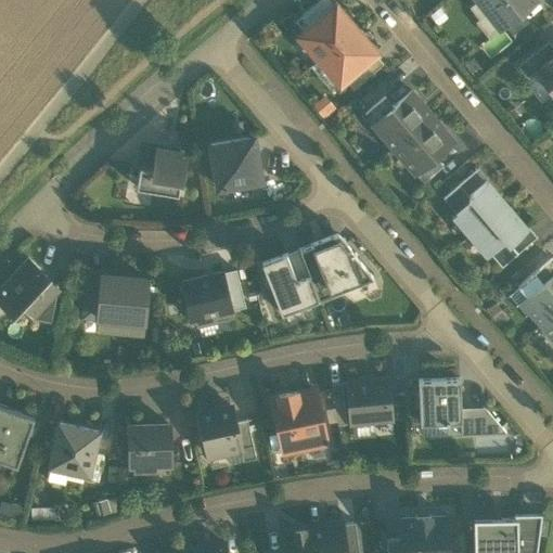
[(322,0),(297,23),(305,33),(335,7),(329,0),(322,0)]
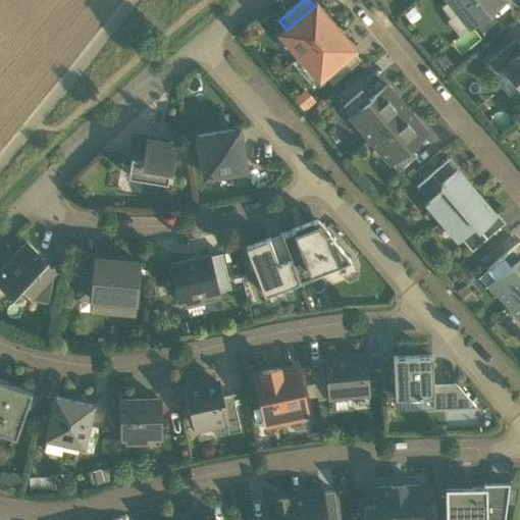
[(463,13),(474,28),(506,2),(504,0),(448,0),(450,3),(460,15),(463,13)]
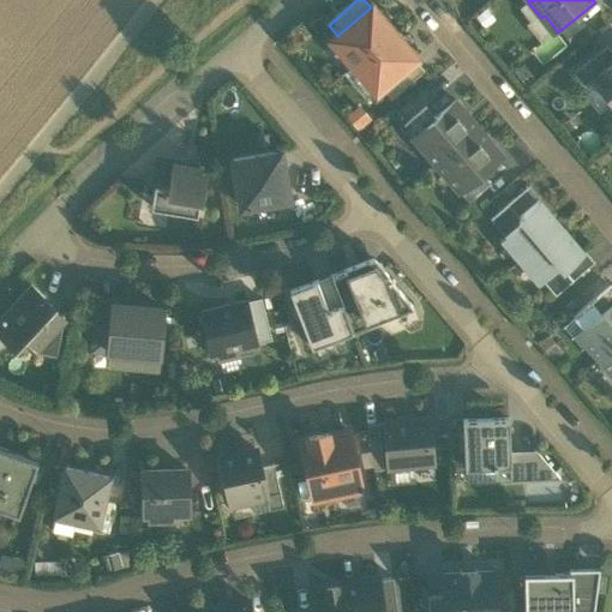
[(543,45),(558,33),(545,16),(541,18),(529,4),(521,10),(532,24),(527,27),(543,45)]
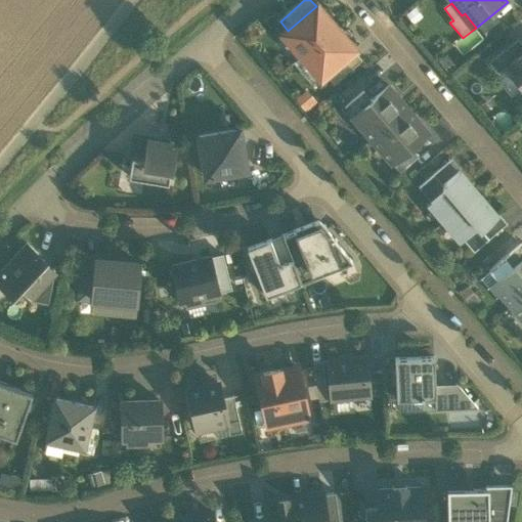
[(283,35),(302,57),(338,28),(318,4),(316,6),(288,31),(283,35)]
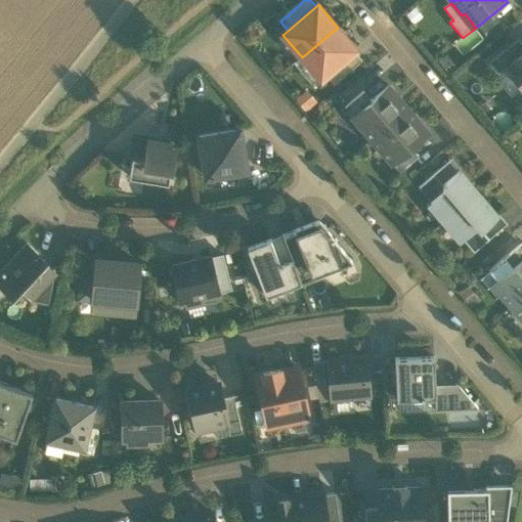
[(358,50),(338,28),(302,57),(322,81),(328,77),(355,52),(358,50)]
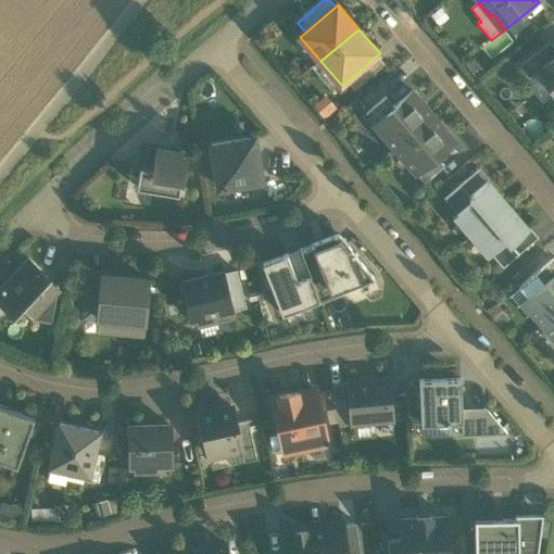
[(520,67),(529,78),(541,70),(553,59),(553,46),(551,43),(520,67)]
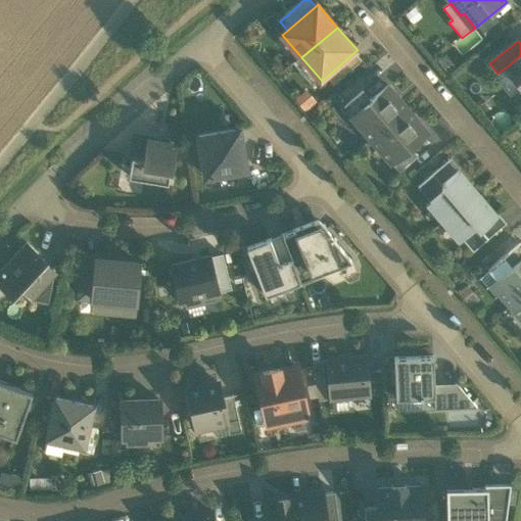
[(327,77),(334,86),(363,61),(354,52),(327,77)]
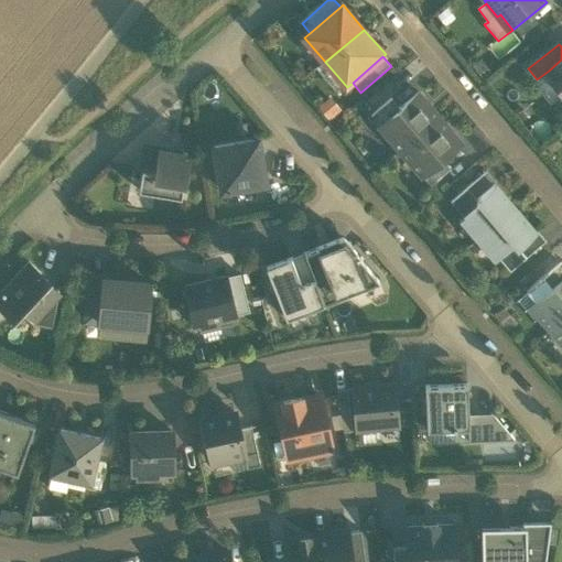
[(561,60),(549,71),(557,80),(553,83),(561,94),(561,60)]
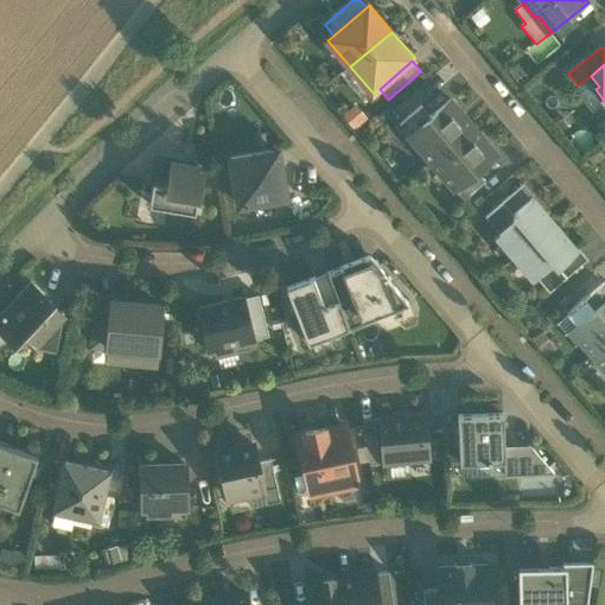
[(374,94),(350,67),(341,76),(363,101),(374,94)]
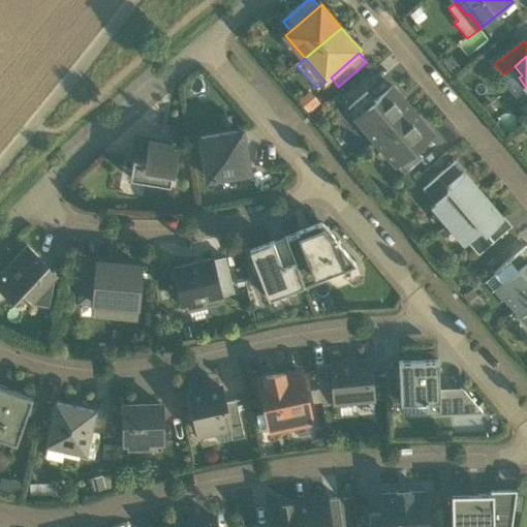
[(517,99),(526,92),(526,88),(519,78),(522,75),(515,66),(503,74),(500,78),(517,99)]
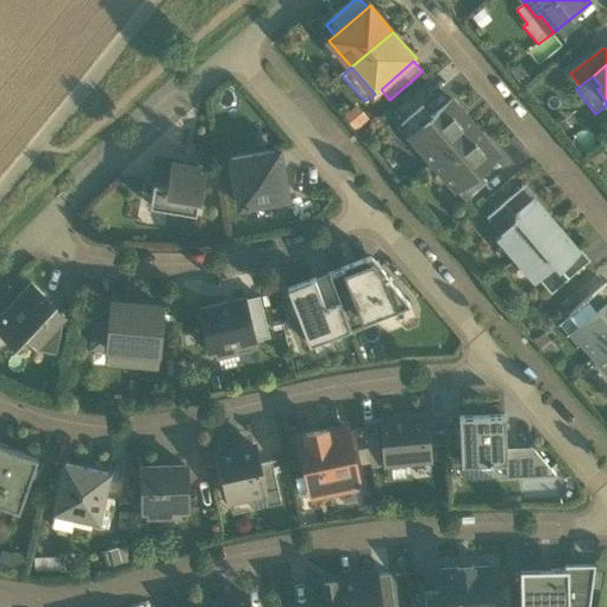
[(412,137),(435,164),(476,129),(454,101),(433,119),(412,137)]
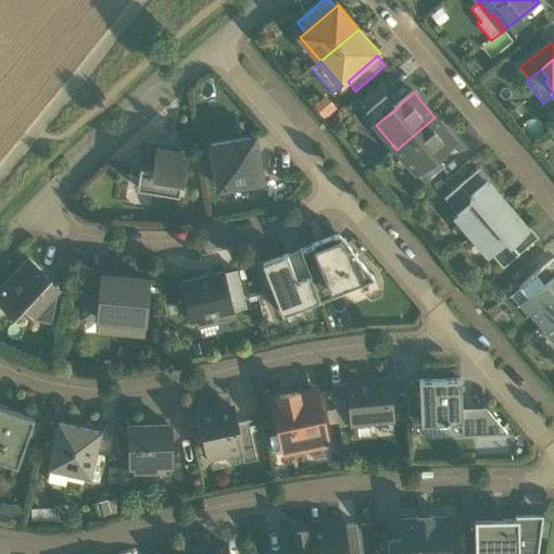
[(367,115),(376,125),(395,109),(387,99),(367,115)]
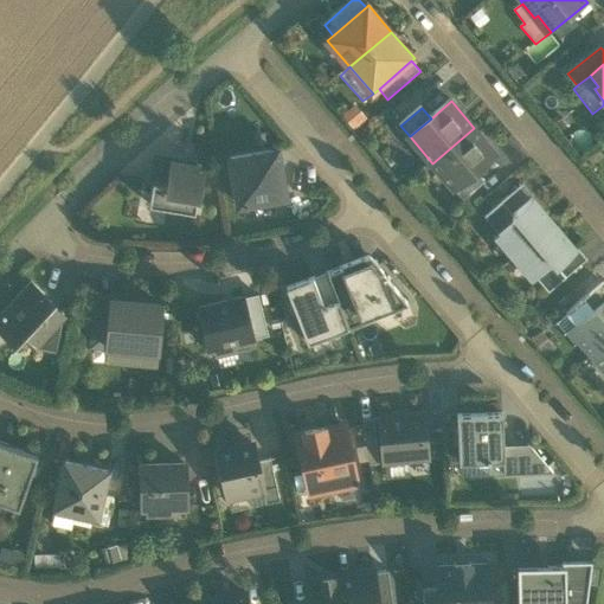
[(496,154),(474,128),(432,164),(455,190),(476,171),(496,154)]
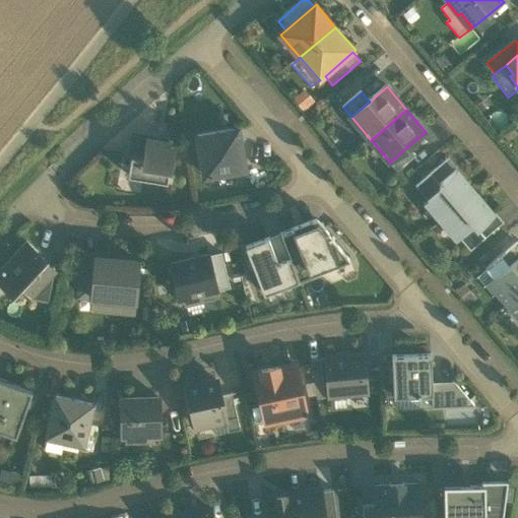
[(198,137),(206,178),(246,170),(239,129),(198,137)]
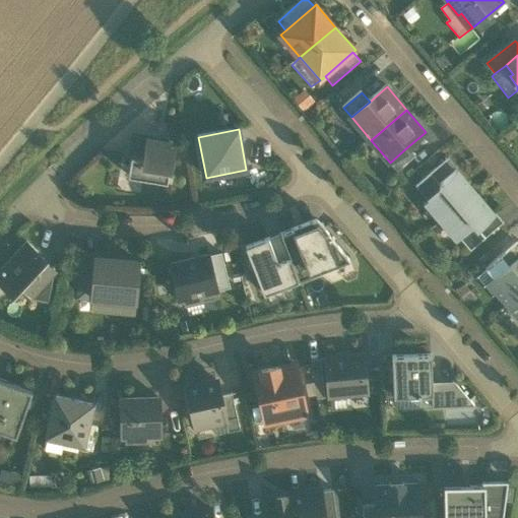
[(132,156),(145,158),(149,139),(170,142),(171,137),(157,135),(133,131),(128,155),(132,156)]
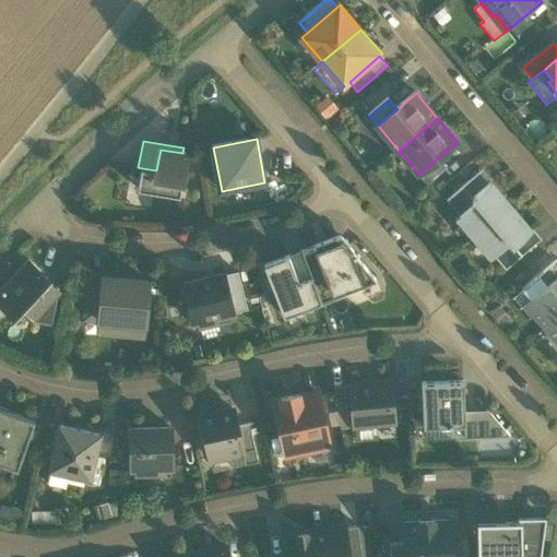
[(139,190),(181,197),(188,154),(182,153),(161,150),(156,170),(142,168),(139,190)]
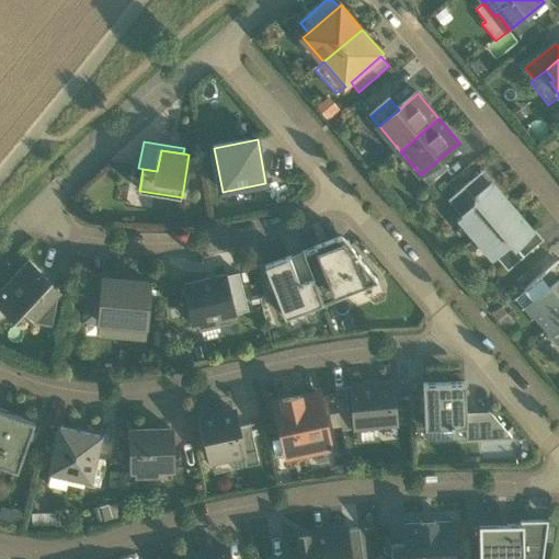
[(421,175),(430,185),(449,168),(441,158),(421,175)]
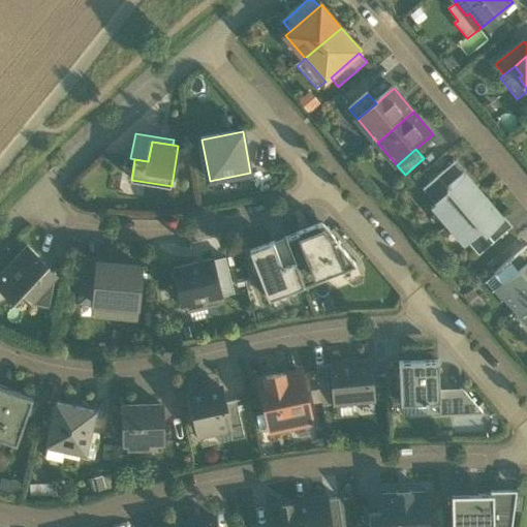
[(439,178),(447,187),(464,174),(465,172),(458,162),(439,178)]
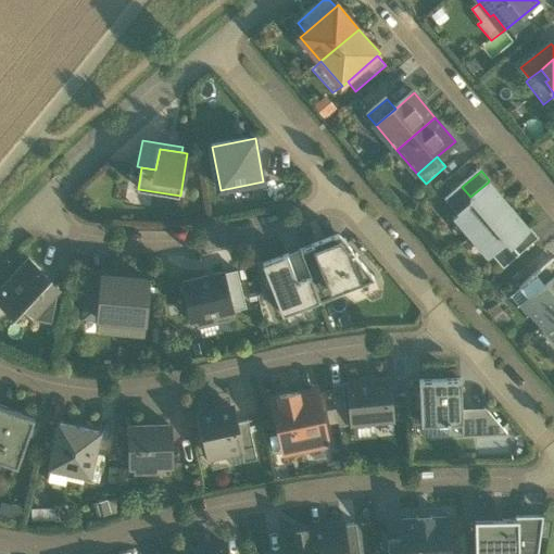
[(488,183),(470,197),(474,201),(457,214),(454,217),(471,238),(510,205),(498,191),(496,192),(488,183)]
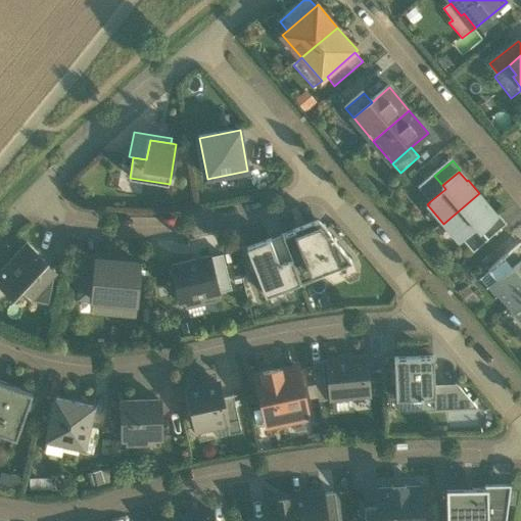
[(419,188),(430,201),(445,189),(442,185),(434,176),(419,188)]
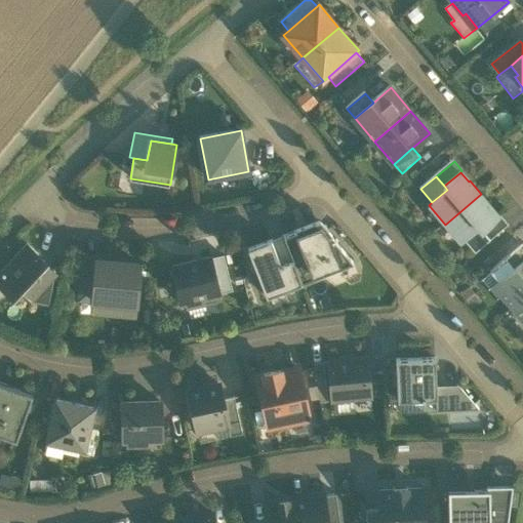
[(461,243),(465,241),(480,228),(483,232),(499,217),(491,208),(492,207),(481,194),(445,225),(461,243)]
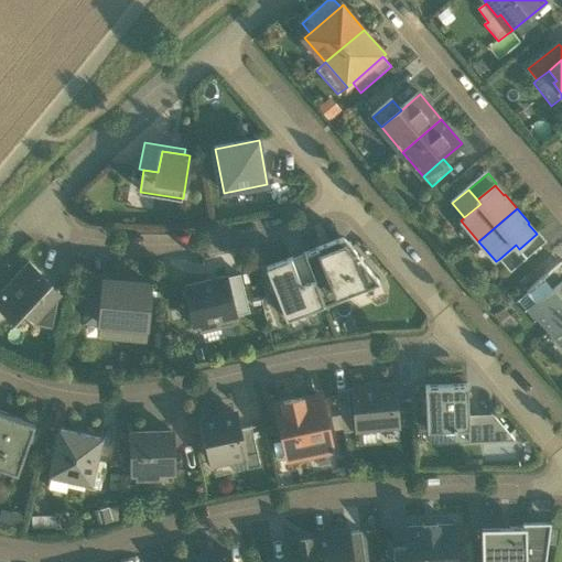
[(519,249),(528,259),(547,242),(539,233),(537,234),(519,249)]
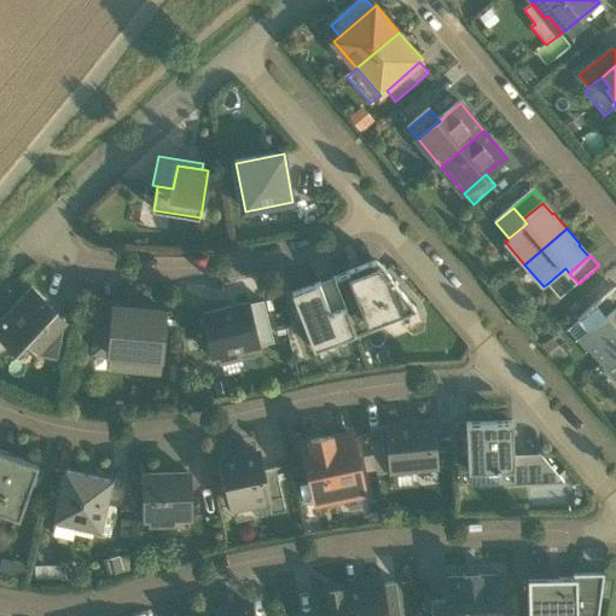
[(349,269),(350,272),(377,262),(390,278),(393,277),(377,259),(349,269)]
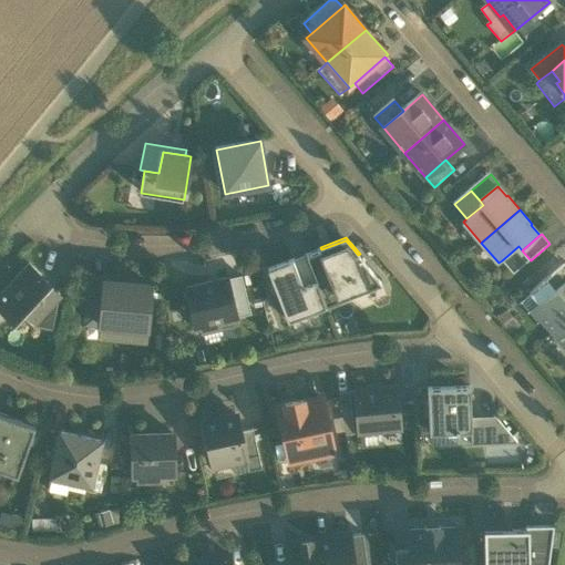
[(327,305),(382,284),(358,255),(346,240),(321,249),(308,255),(318,281),(326,300),(327,305)]
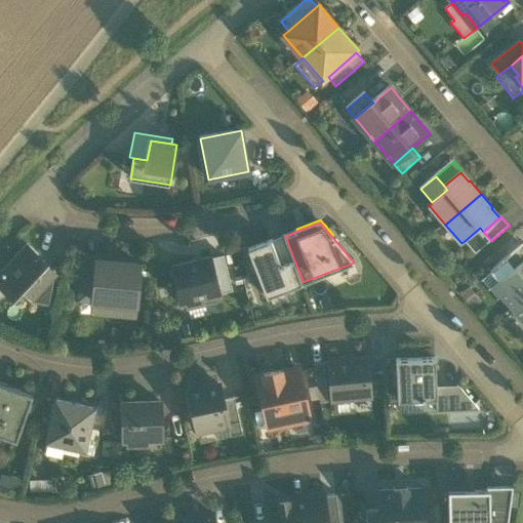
[(491,241),(483,232),(480,228),(465,241),(476,253),(491,241)]
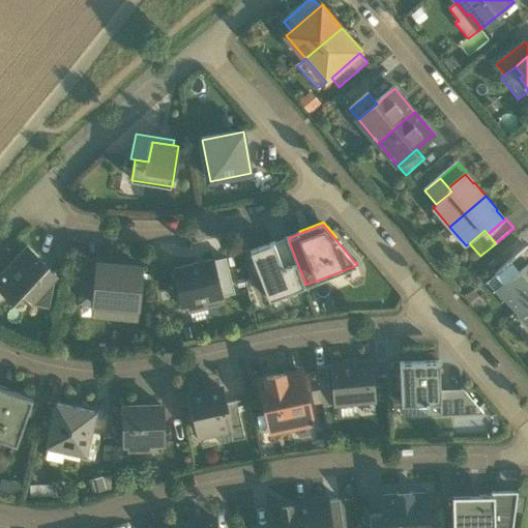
[(285,268),(297,263),(288,238),(274,243),(285,268)]
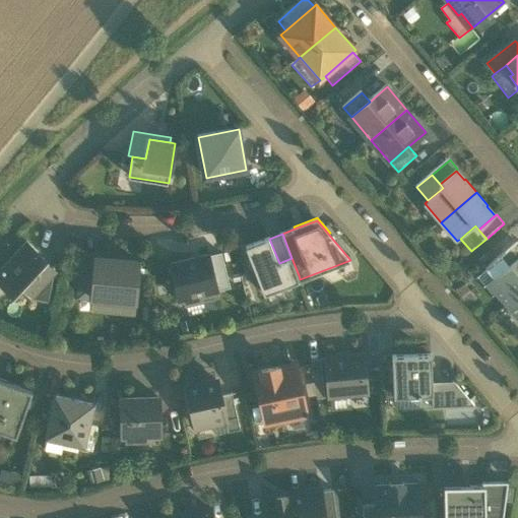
[(279,263),(269,239),(247,248),(265,295),(288,286),(286,280),(299,275),(292,258),(279,263)]
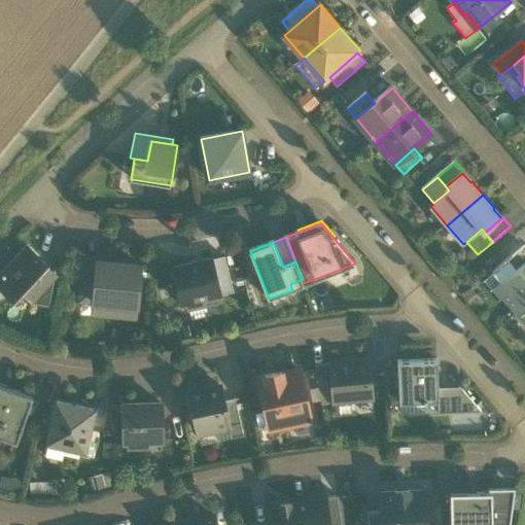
[(41,288),(44,270),(35,259),(39,255),(28,245),(0,275),(0,284),(13,298),(20,291),(23,287),(33,296),(41,288)]
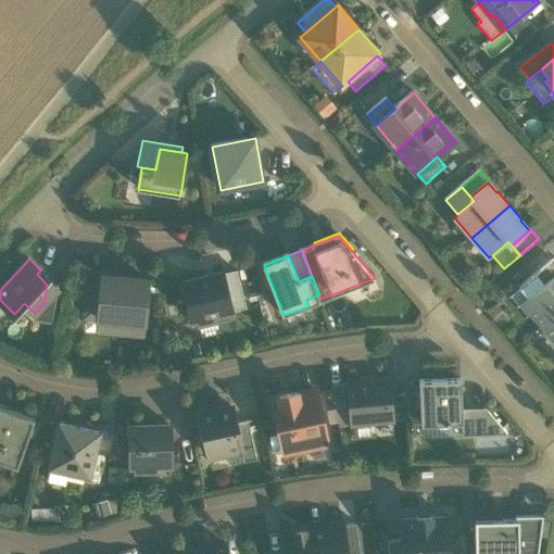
[(521,289),(529,299),(553,278),(553,262),(521,289)]
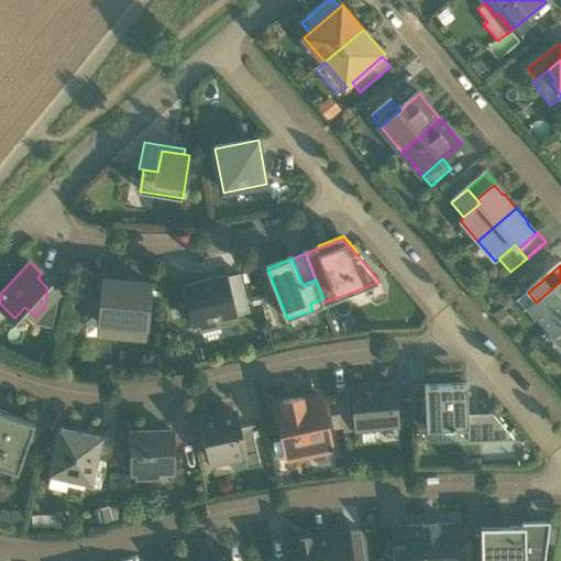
[(50,281),(42,273),(37,277),(47,288),(56,289),(47,282),(50,281)]
